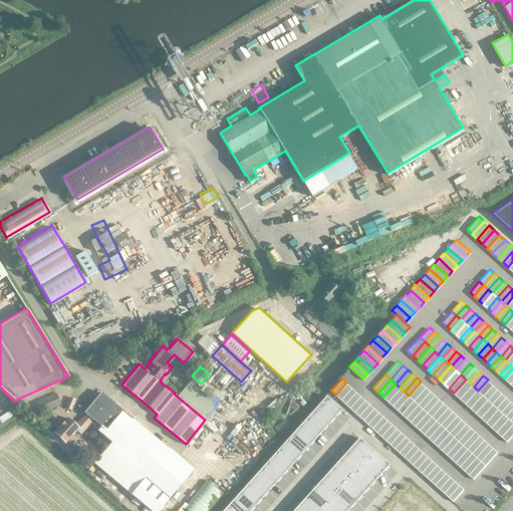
[(466,379),(454,393),(459,398),(471,385),(469,382),(466,379)]
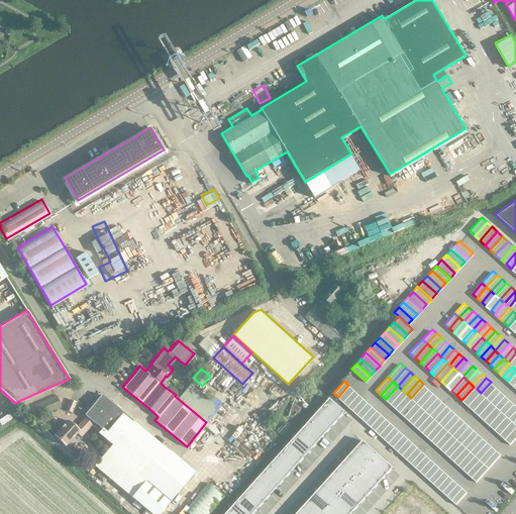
[(491,382),(481,393),(485,396),(486,397),(495,386),(491,382)]
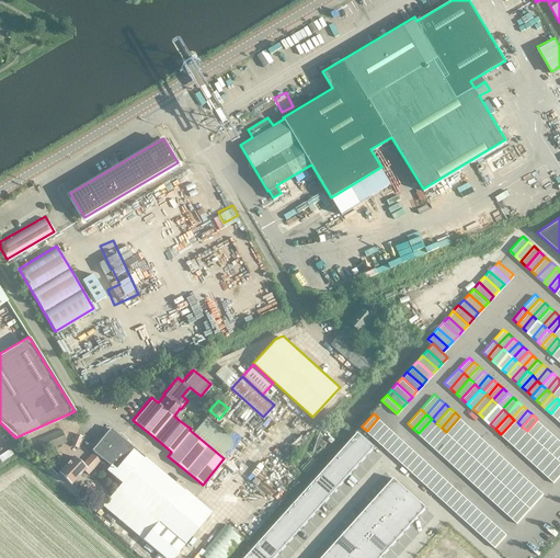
[(459,417),(446,432),(452,436),(465,421),(459,417)]
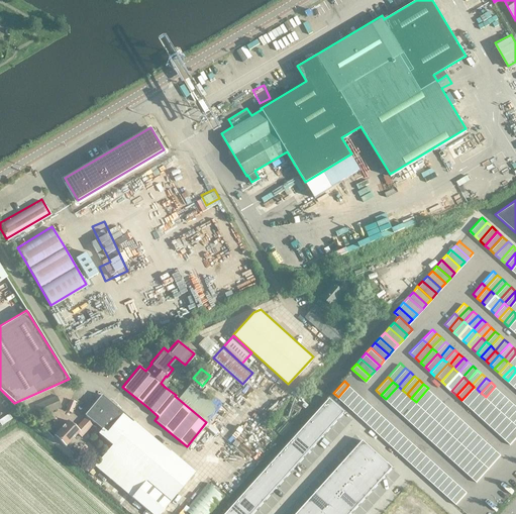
[(348,385),(338,397),(342,401),(353,389),(348,385)]
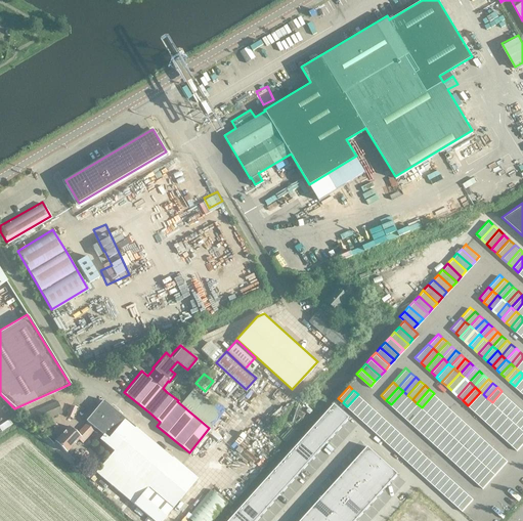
[(403,391),(391,404),(395,408),(407,395),(403,391)]
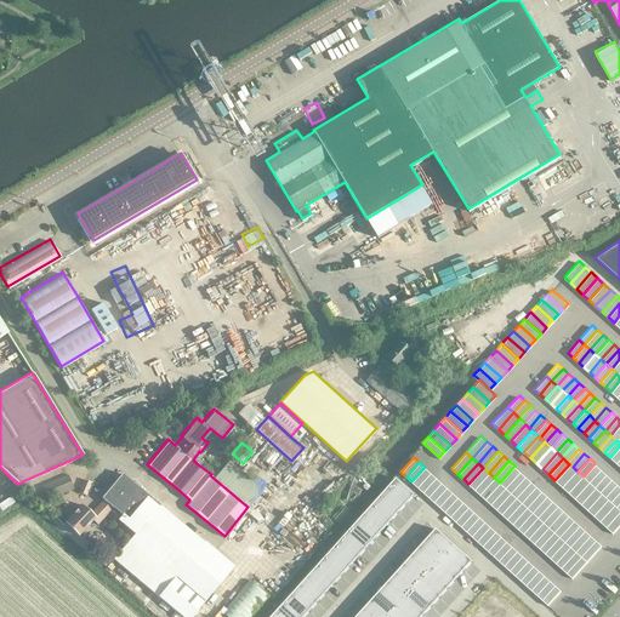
[(595,463),(584,476),(589,481),(599,468),(595,463)]
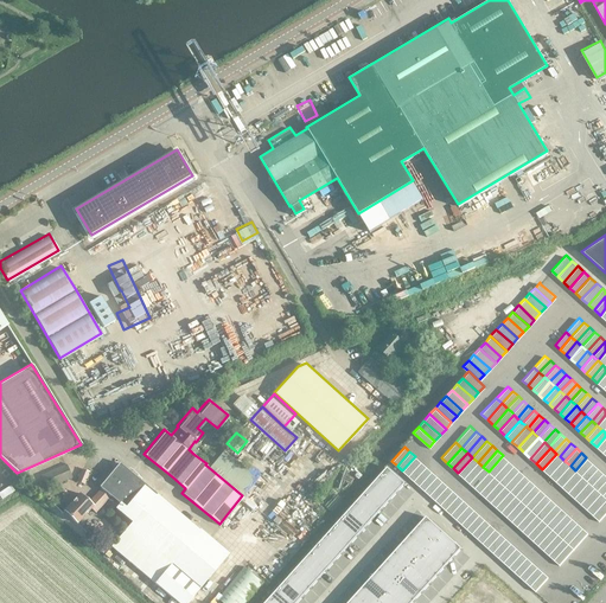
[(556,454),(542,469),(549,475),(563,460),(560,456),(556,454)]
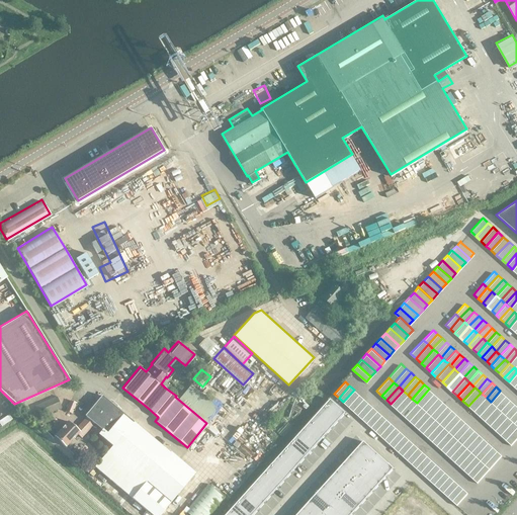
[(429,389),(417,403),(421,407),(433,393),(429,389)]
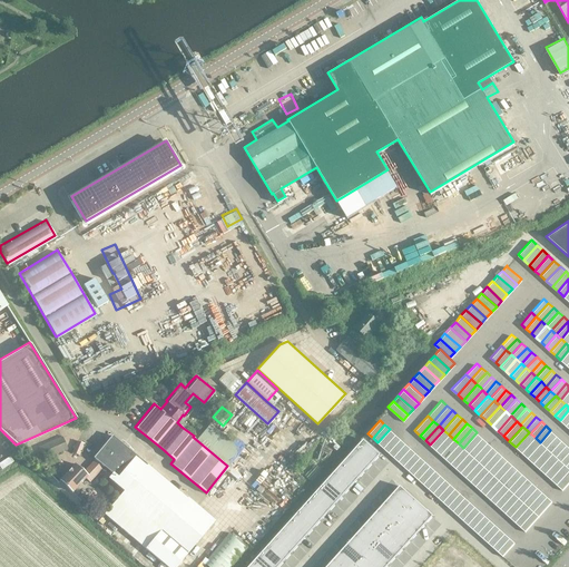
[(390,429),(378,442),(383,447),(394,433),(390,429)]
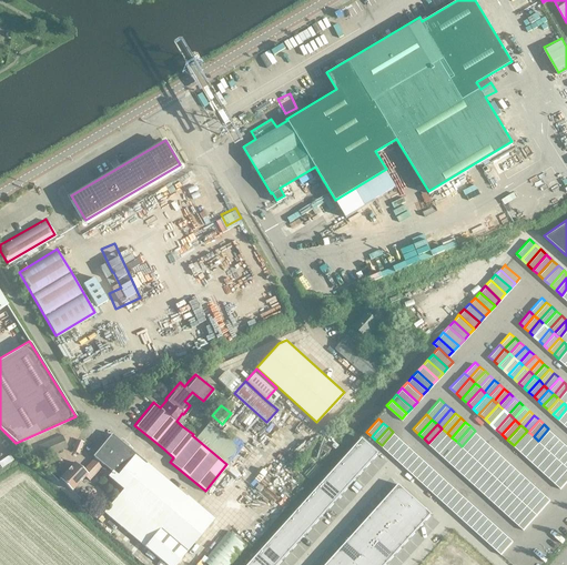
[(442,429),(428,443),(433,447),(447,433),(442,429)]
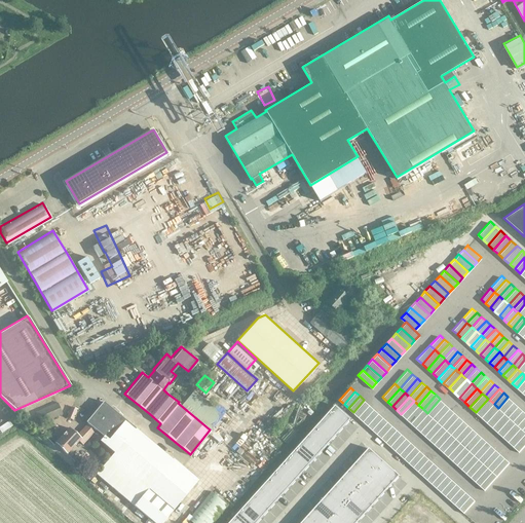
[(508,397),(498,408),(502,412),(513,401),(508,397)]
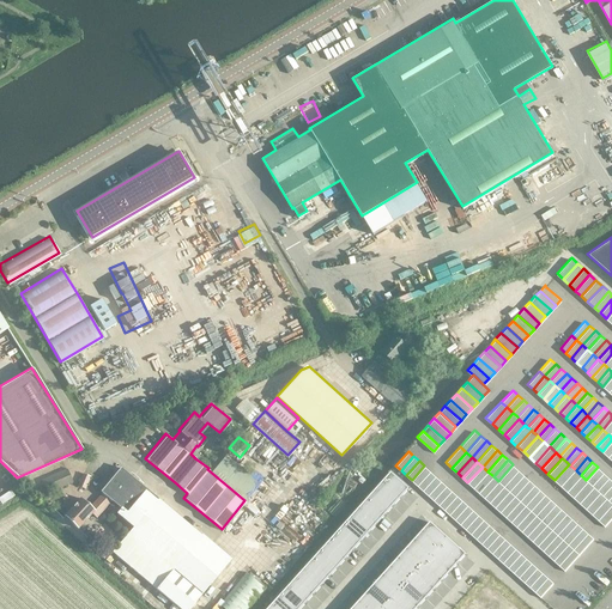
[(513,464),(498,481),(503,486),(519,469),(513,464)]
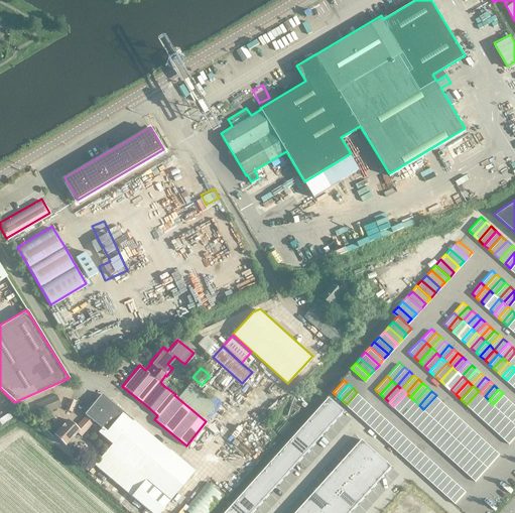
[(479,391),(467,404),(472,409),(484,395),(480,392),(479,391)]
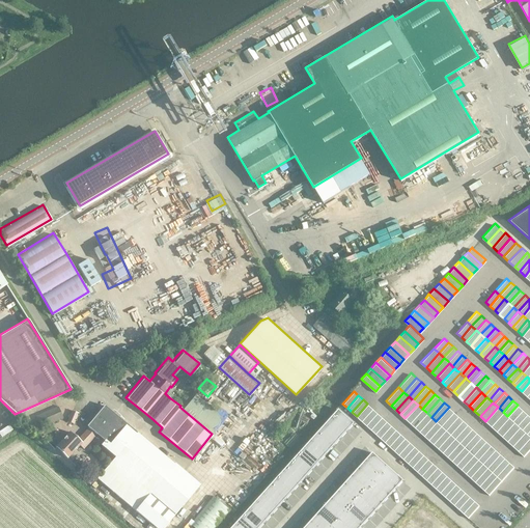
[(81,446),(89,437),(98,444),(102,439),(93,432),(94,432),(104,439),(100,443),(113,455),(95,475),(156,527),(160,527),(198,483),(103,404),(85,423),(86,425),(76,437),(67,429),(54,445),(65,455),(78,443),(81,446)]
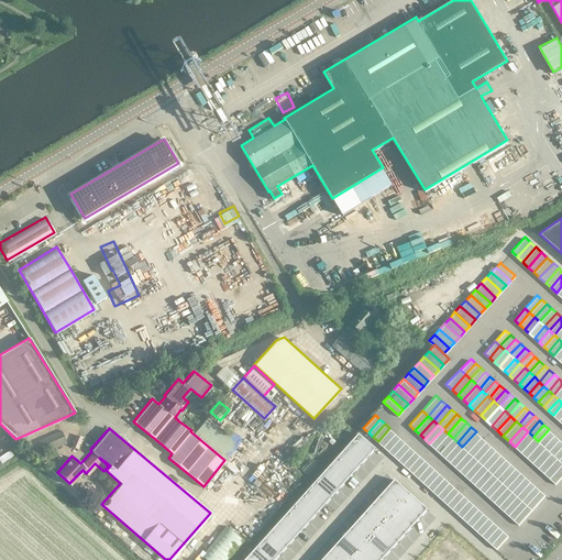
[(389,428),(378,441),(383,446),(395,432),(389,428)]
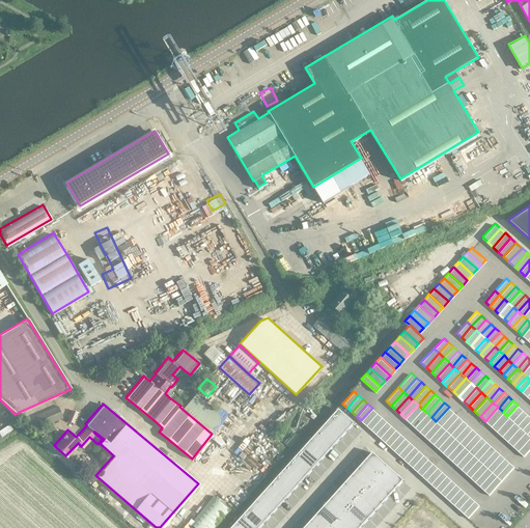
[(57,405),(34,415),(39,425),(62,416),(57,405)]
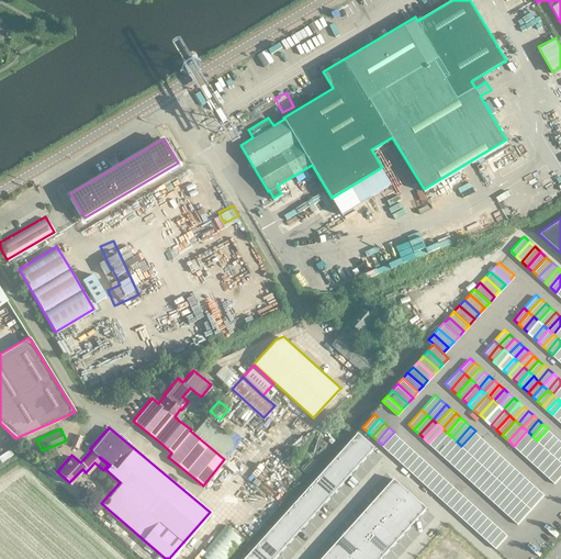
[(442,428),(428,443),(434,447),(447,433),(442,428)]
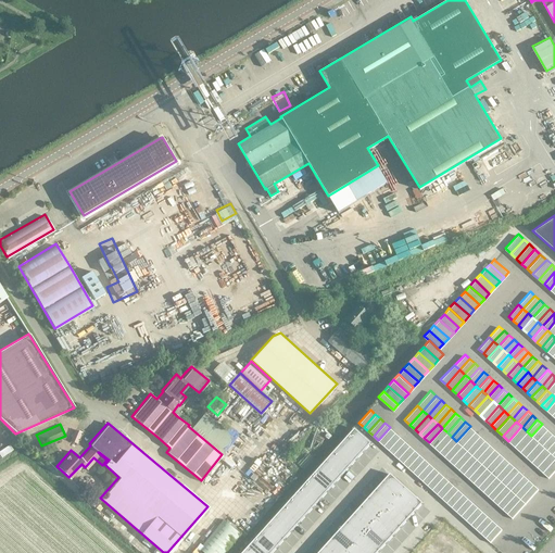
[(542,424),(531,436),(532,437),(537,440),(546,428),(542,424)]
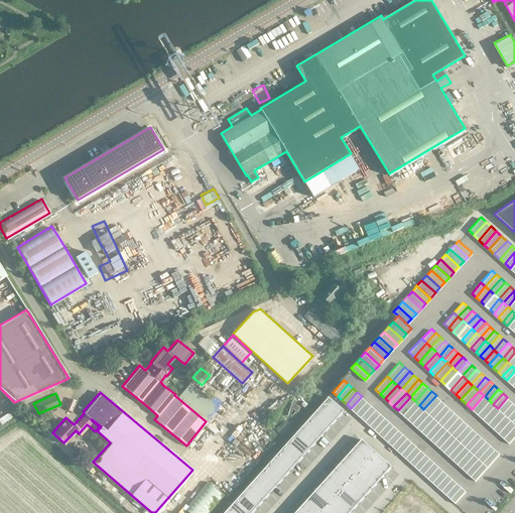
[(436,395),(423,409),(428,413),(440,399),(436,395)]
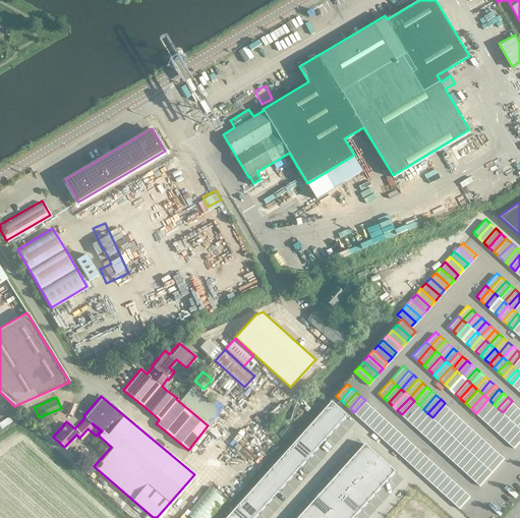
[(488,399),(476,413),(481,417),(494,404),(489,400),(488,399)]
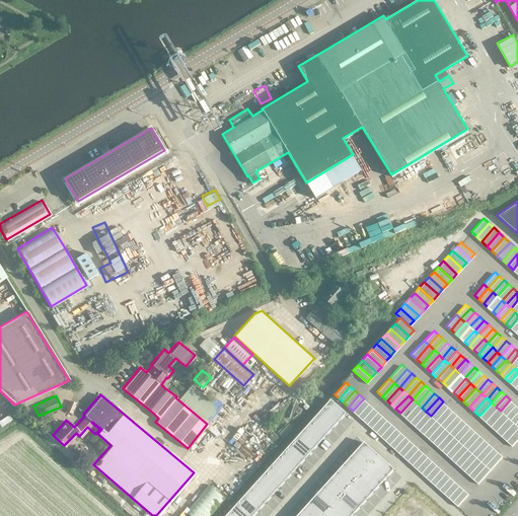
[(70,412),(74,401),(69,398),(64,409),(70,412)]
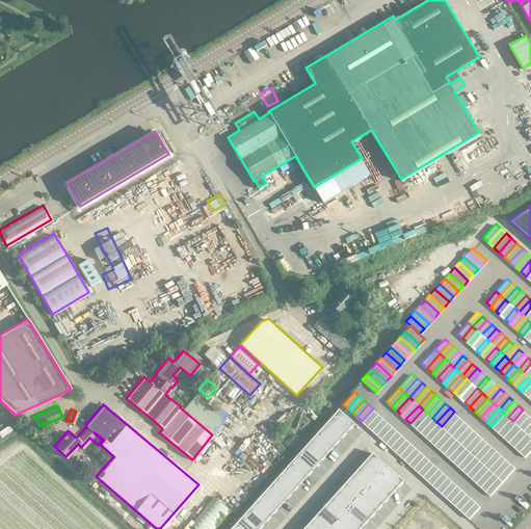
[(339,408),(332,416),(347,430),(354,422),(339,408)]
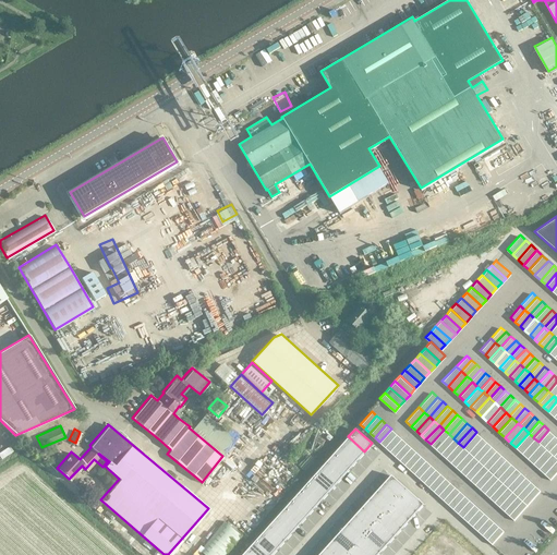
[(391,429),(379,442),(385,446),(396,433),(391,429)]
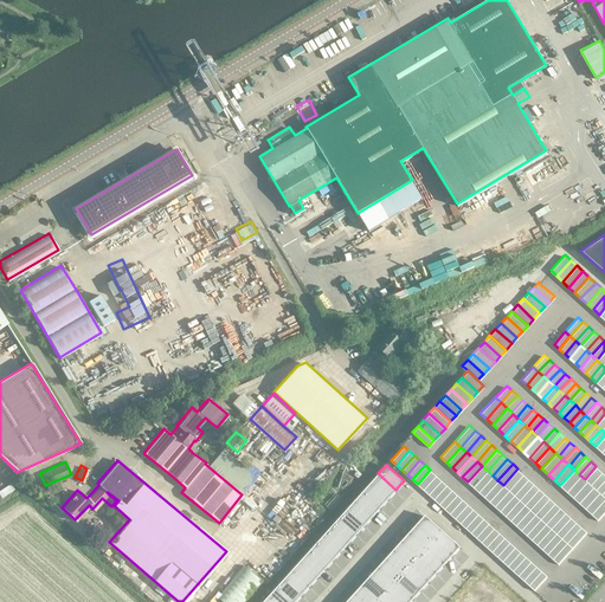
[(482,466),(468,481),(472,486),(488,471),(482,466)]
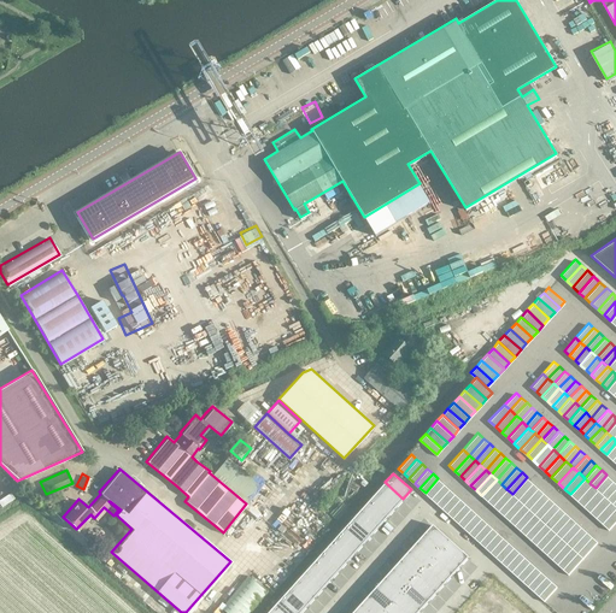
[(606,475),(596,488),(597,489),(600,493),(612,479),(606,475)]
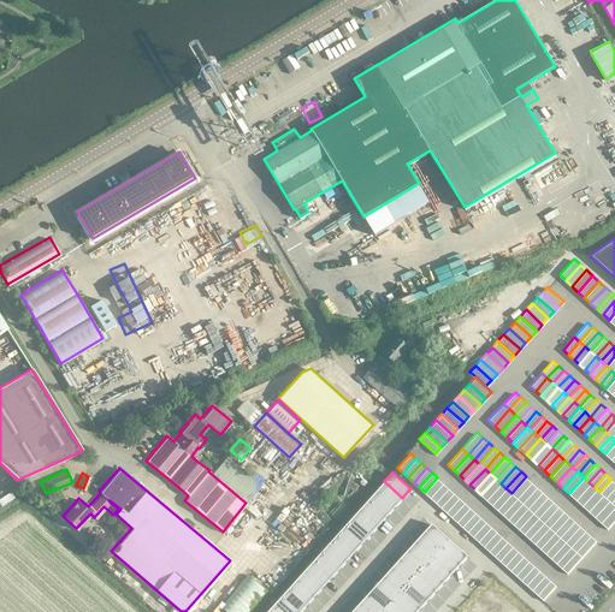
[(526,476),(512,493),(516,498),(531,482),(526,476)]
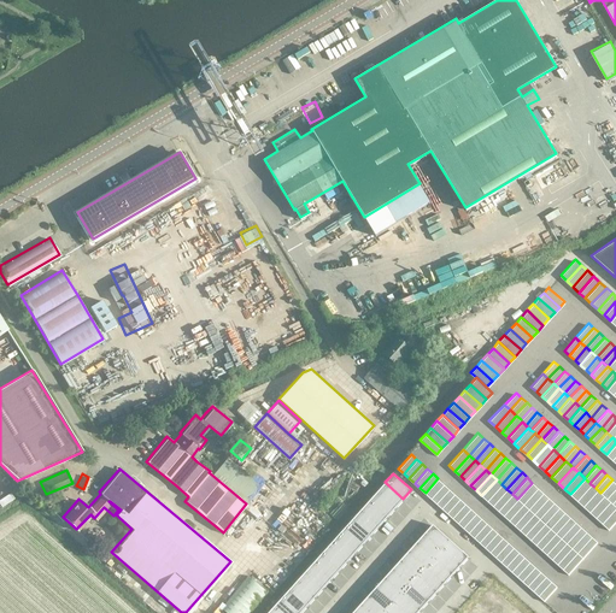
[(438,478),(426,493),(430,497),(444,483),(438,478)]
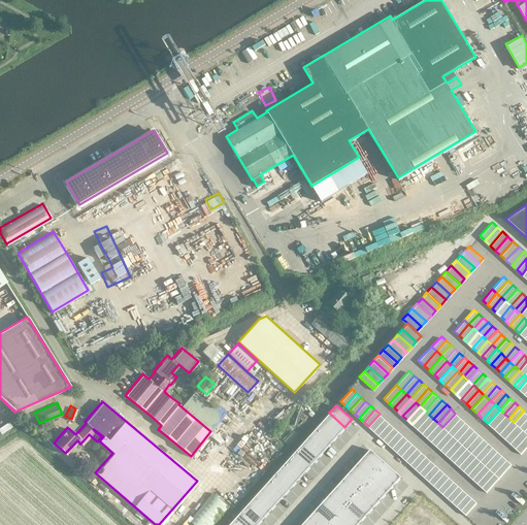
[(500,409),(488,423),(493,428),(505,415),(504,414),(500,409)]
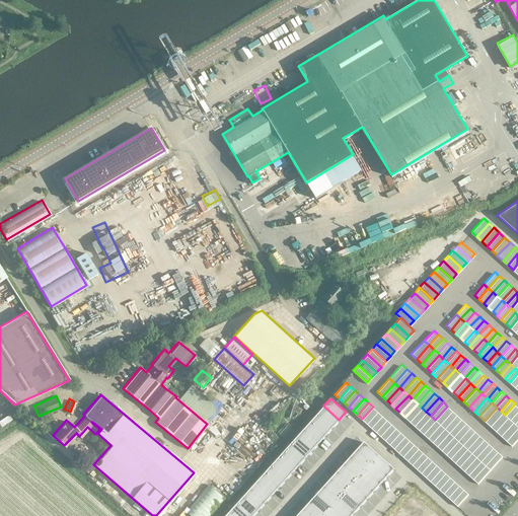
[(418,403),(404,417),(410,421),(422,408),(418,403)]
